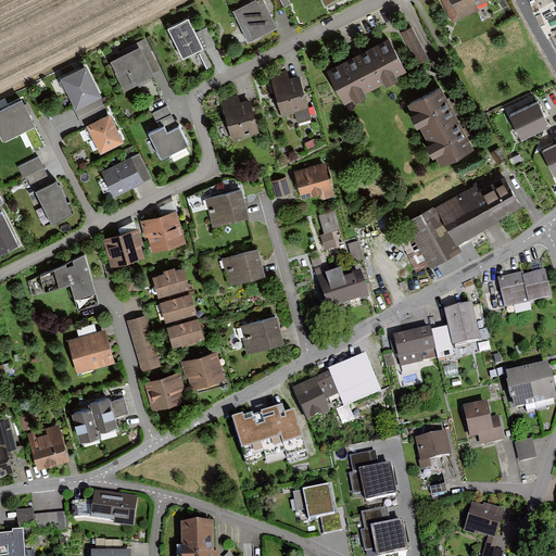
[(264,0),(254,0),(234,10),(250,43),(279,29),(264,0)]
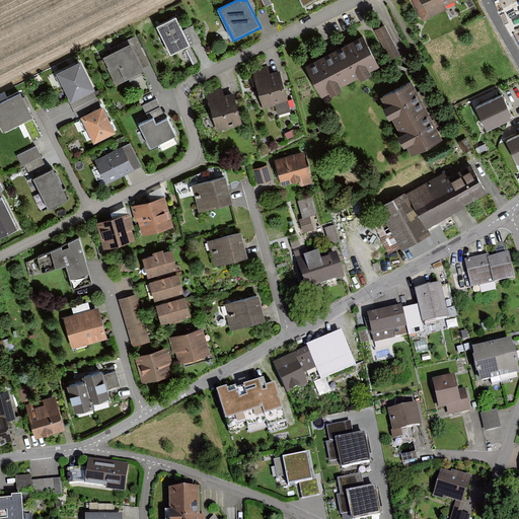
[(249,0),(254,12),(266,9),(263,0),(249,0)]
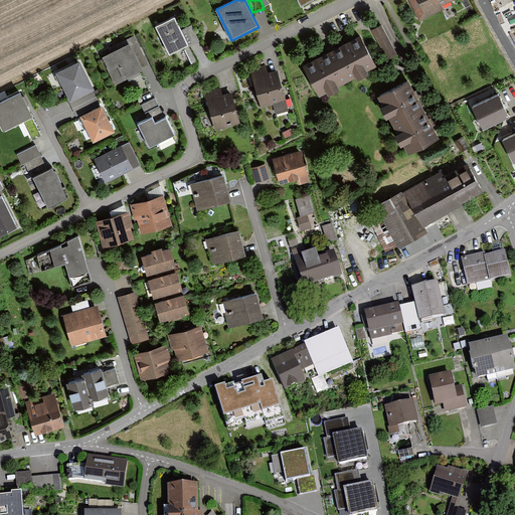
[(297,0),(302,9),(318,0),(297,0)]
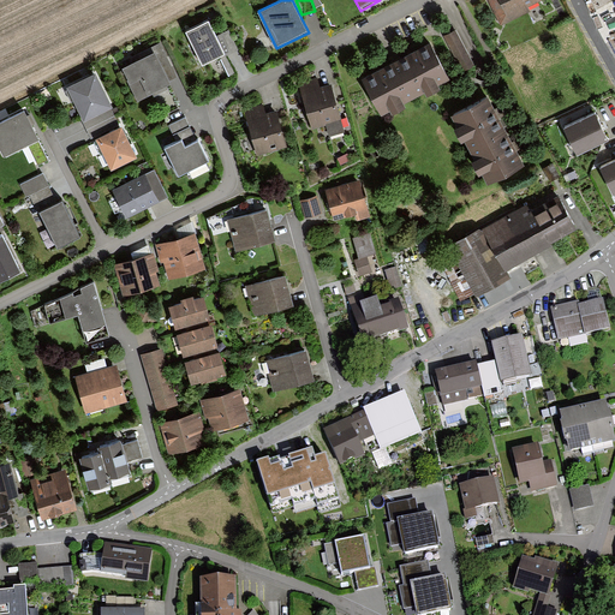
[(485,0),(499,27),(554,0),(485,0)]
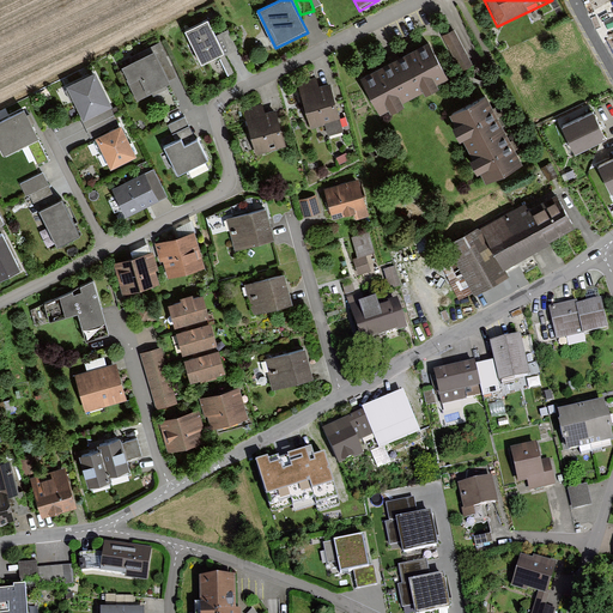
[(208,22),(186,32),(201,66),(225,54),(216,37),(208,22)]
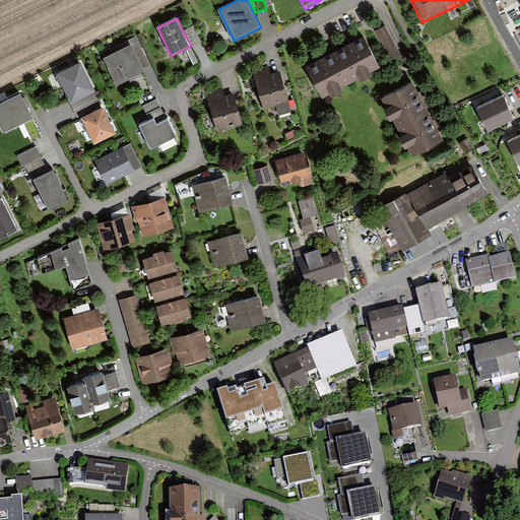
[(194,25),(183,31),(191,46),(191,48),(202,43),(194,25)]
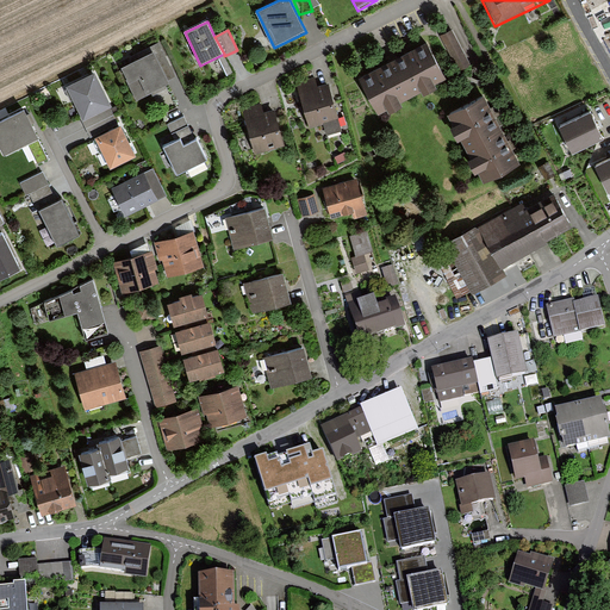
[(154,54),(167,81),(175,76),(160,43),(130,57),(134,63),(154,54)]
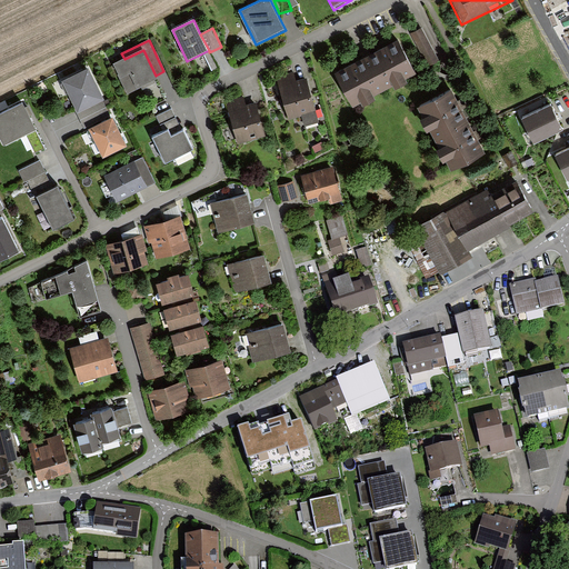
[(342,72),(358,103),(416,76),(400,45),(342,72)]
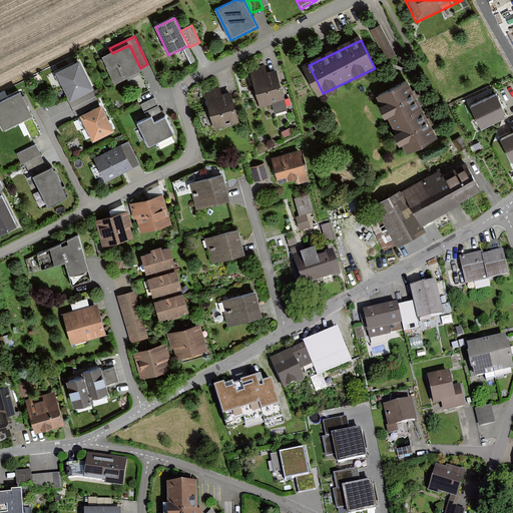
[(102,58),(107,67),(105,68),(114,85),(127,78),(128,81),(140,75),(138,72),(142,70),(140,68),(129,45),(112,53),(102,58)]
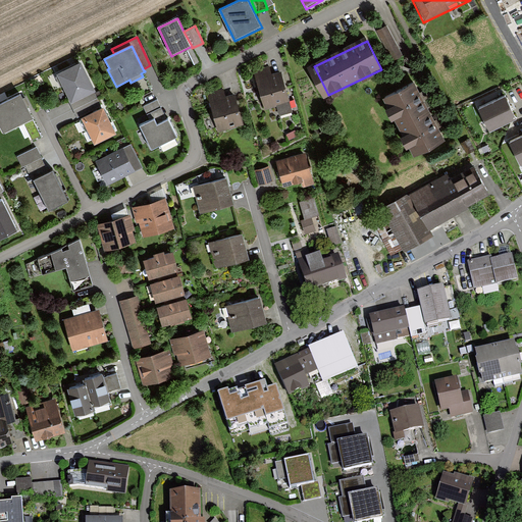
[(81,62),(56,74),(71,104),(95,92),(96,92),(81,62)]
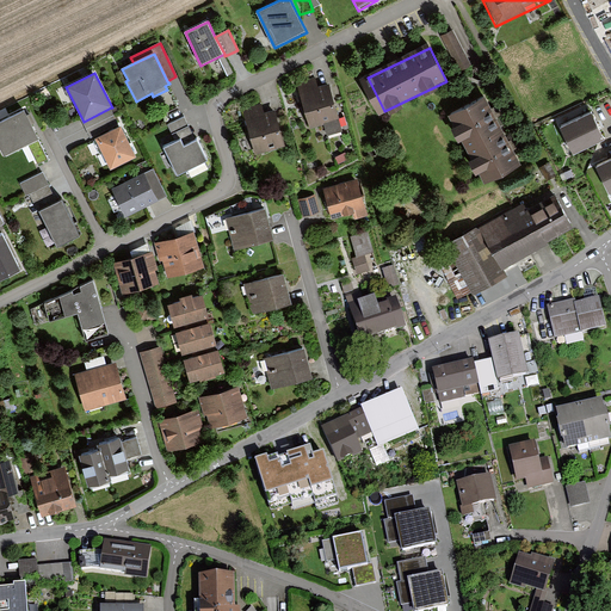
[(306,93),(314,123),(343,115),(334,86),(306,93)]
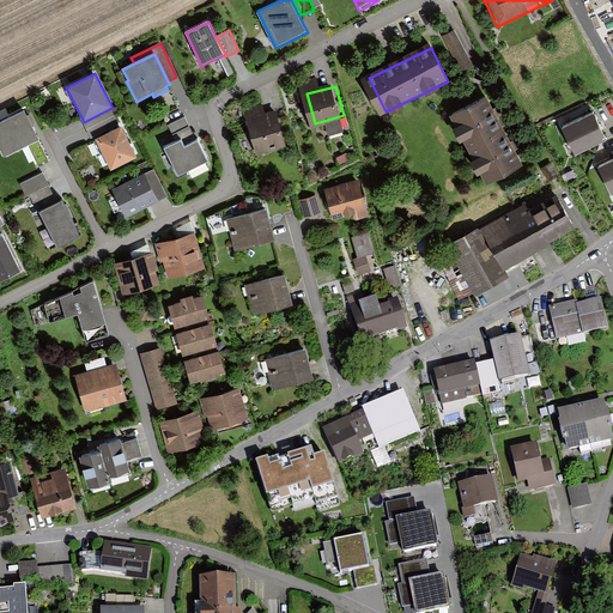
[(451,117),(487,184),(523,165),(486,98),(451,117)]
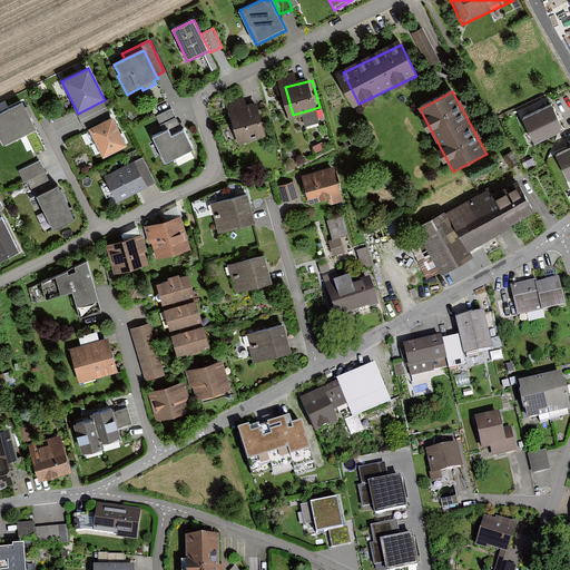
[(104,100),(78,114),(77,114),(85,129),(111,116),(104,100)]
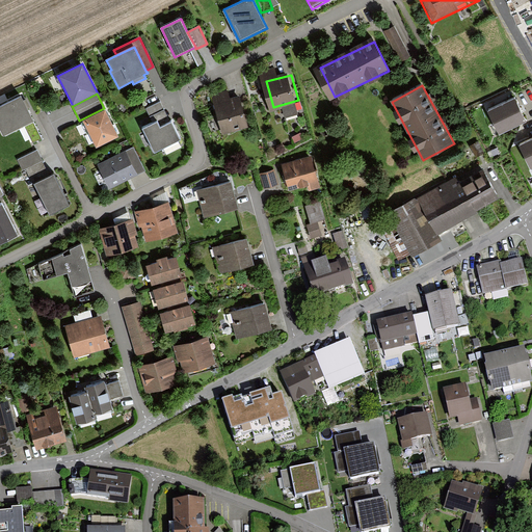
[(23,97),(0,107),(0,131),(3,137),(35,123),(23,97)]
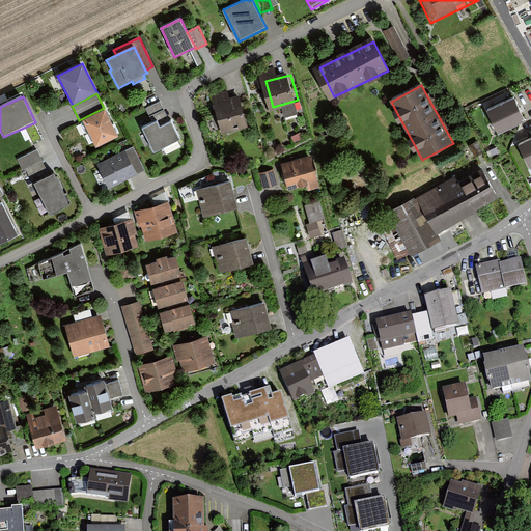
[(221,104),(227,131),(252,126),(246,99),(221,104)]
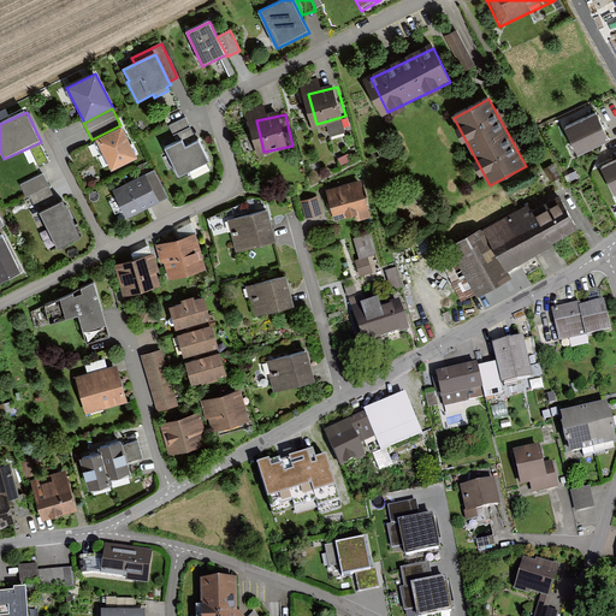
[(598,116),(566,130),(580,158),(611,143),(598,116)]
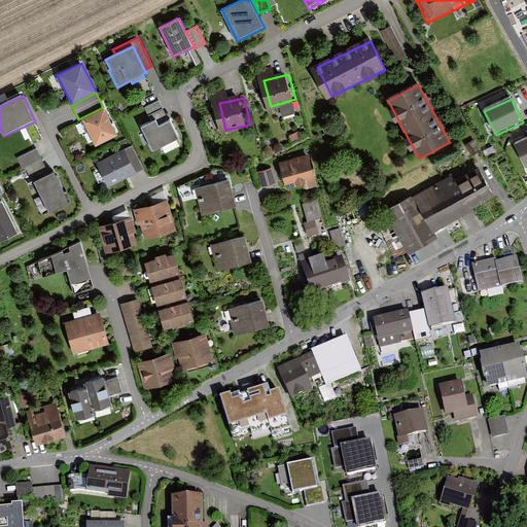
[(159,102),(145,108),(152,123),(156,120),(166,115),(159,102)]
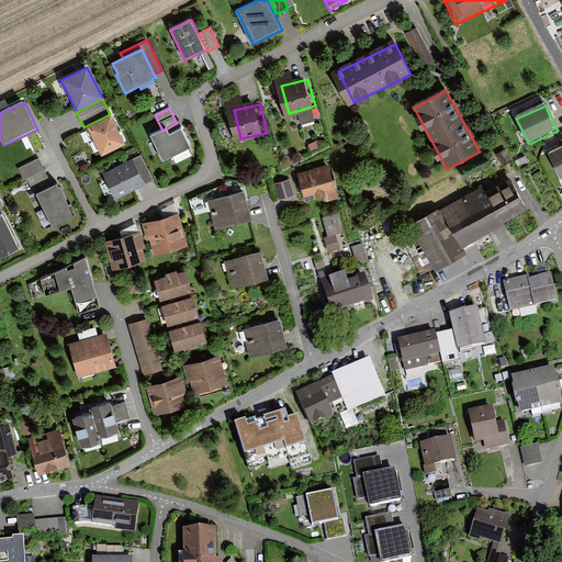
[(125,145),(111,116),(88,127),(102,156),(125,145)]
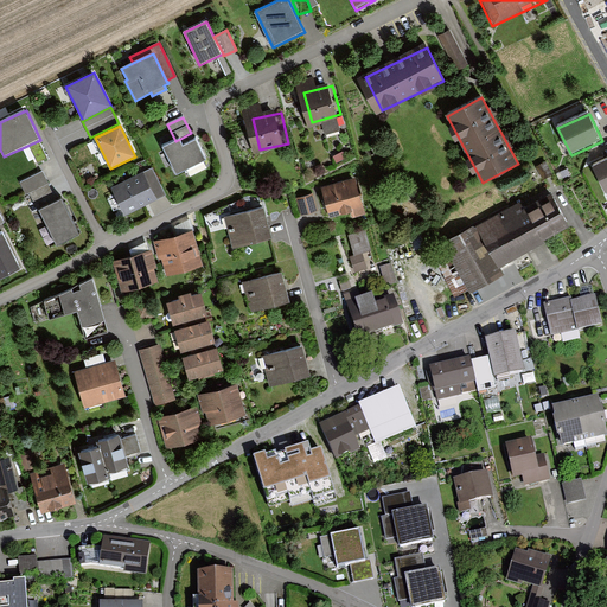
[(176,141),(163,147),(177,174),(208,160),(198,140),(184,146),(180,139),(176,141)]
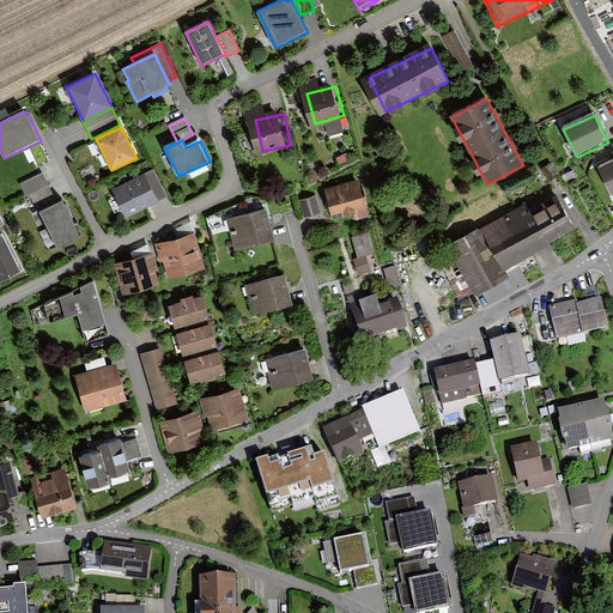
[(612,162),(601,168),(612,193),(612,162)]
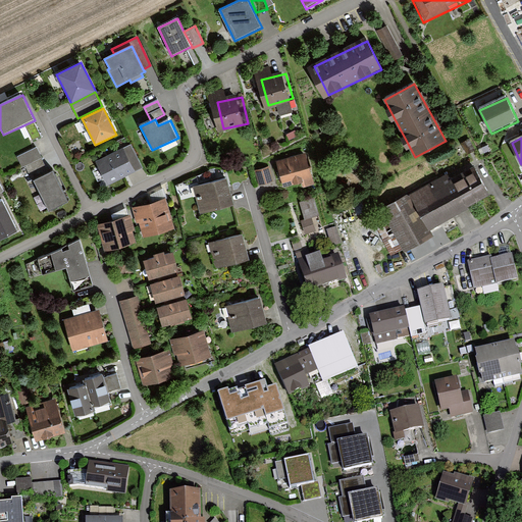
[(471,139),(462,144),(467,154),(476,149),(471,139)]
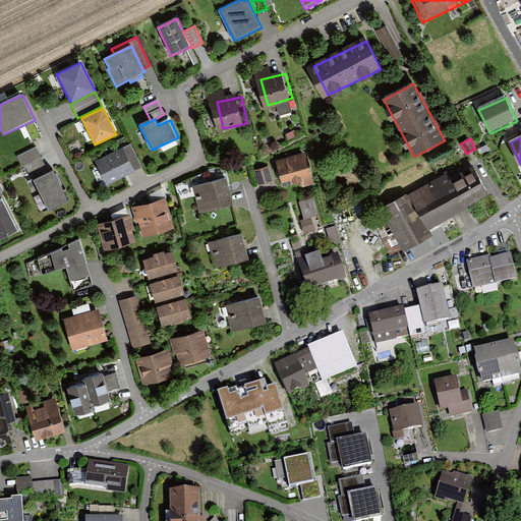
[(131,143),(124,148),(135,172),(142,168),(131,143)]
